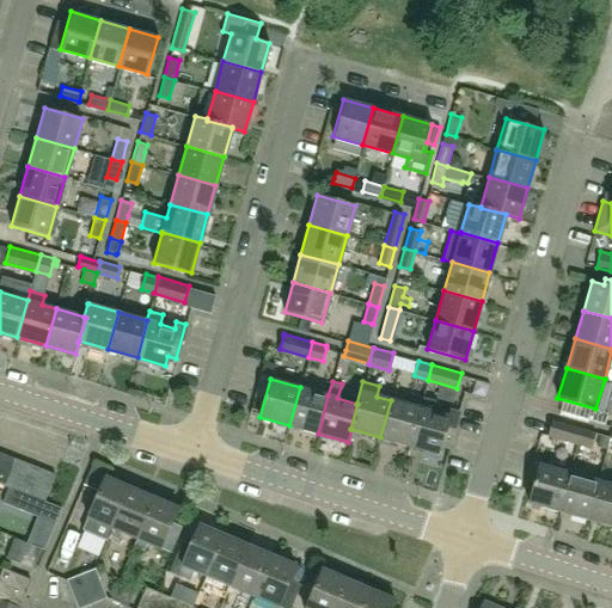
[(318,434),(328,395),(300,387),(289,425),(318,434)]
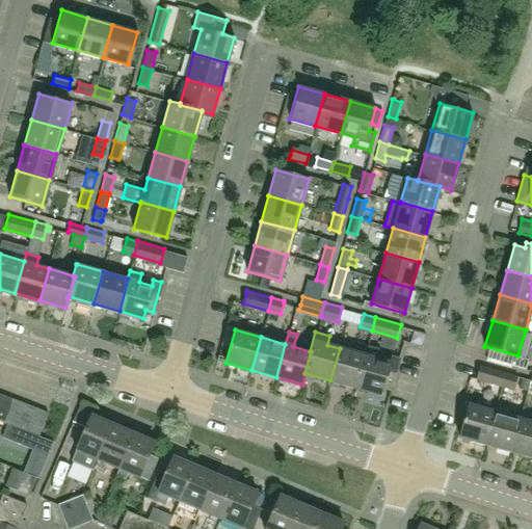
[(380,395),(382,388),(389,389),(398,359),(390,356),(389,363),(375,359),(378,348),(368,346),(365,355),(355,388),(380,395)]
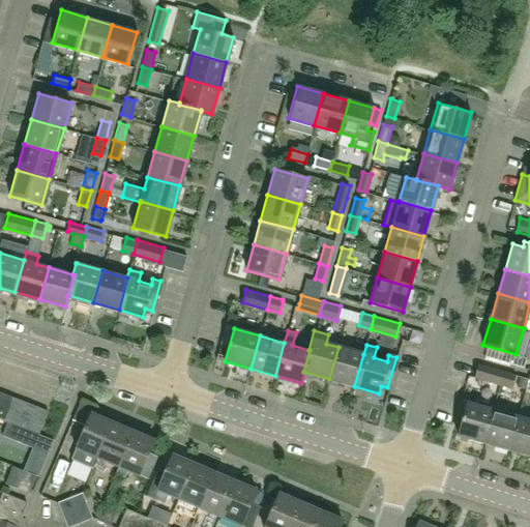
[(339,347),(329,379),(354,386),(363,354),(339,347)]
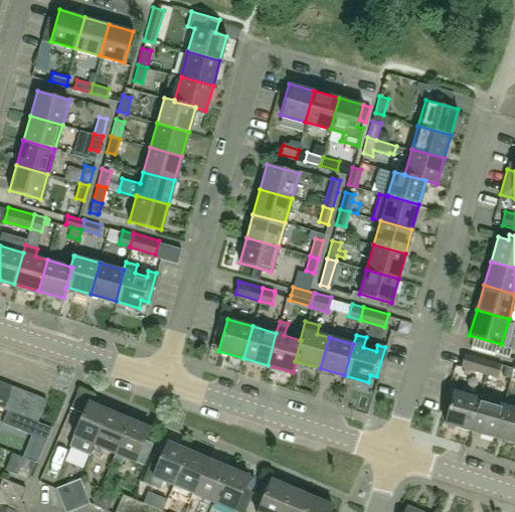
[(461,365),(487,372),(490,359),(465,352),(461,365)]
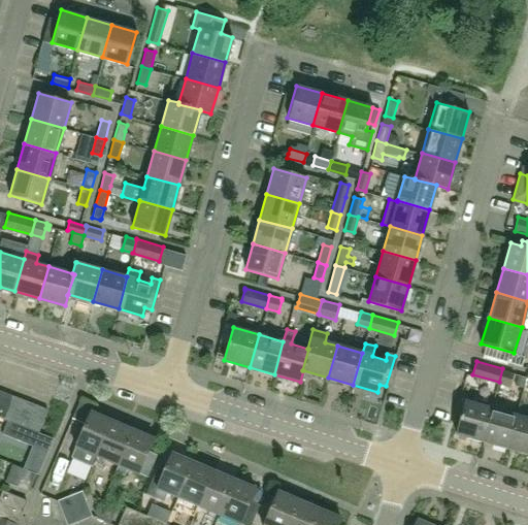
[(502,368),(499,382),(509,385),(514,371),(502,368)]
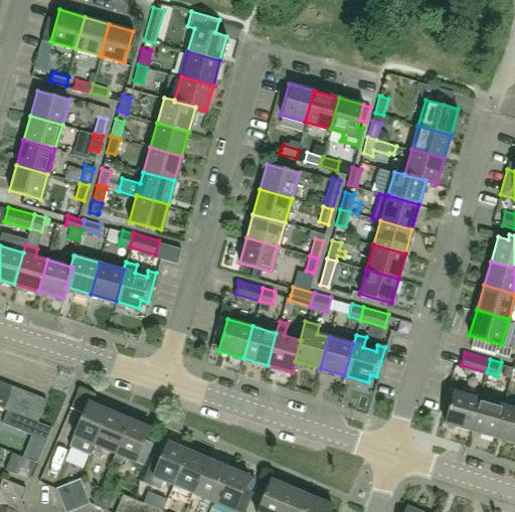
[(0,405),(3,407),(12,384),(0,379),(0,405)]
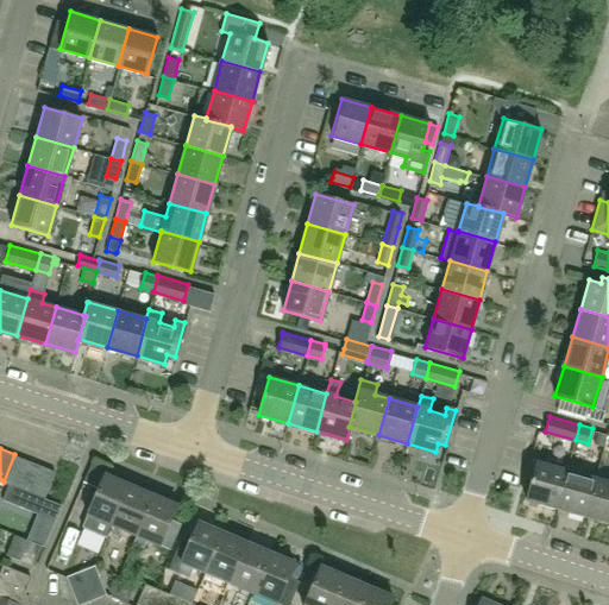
[(18,486),(29,460),(14,454),(4,481),(8,483),(18,486)]
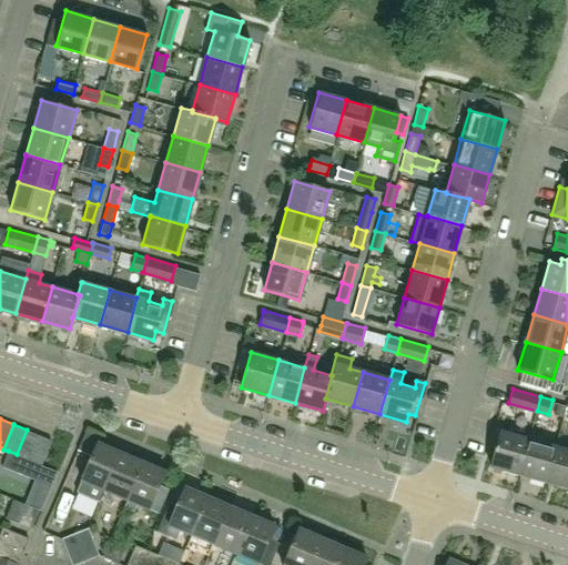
[(29,460),(39,434),(27,430),(17,454),(29,460)]
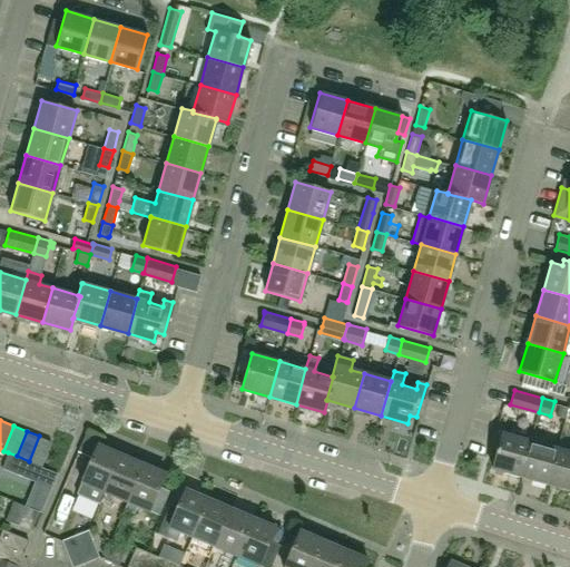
[(520,476),(530,441),(502,433),(492,468),(520,476)]
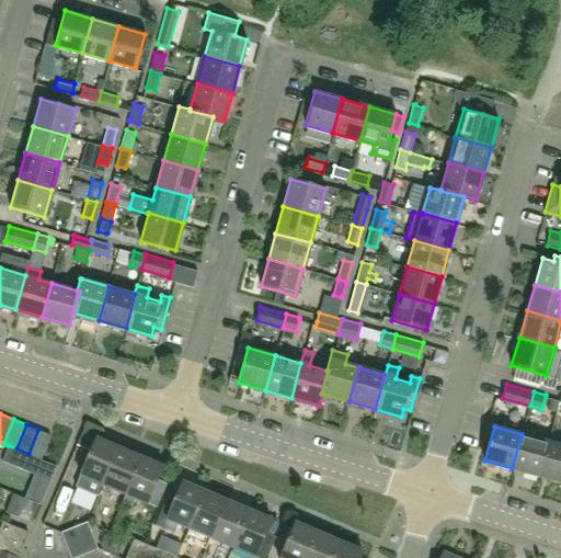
[(38,429),(29,454),(41,458),(50,433),(38,429)]
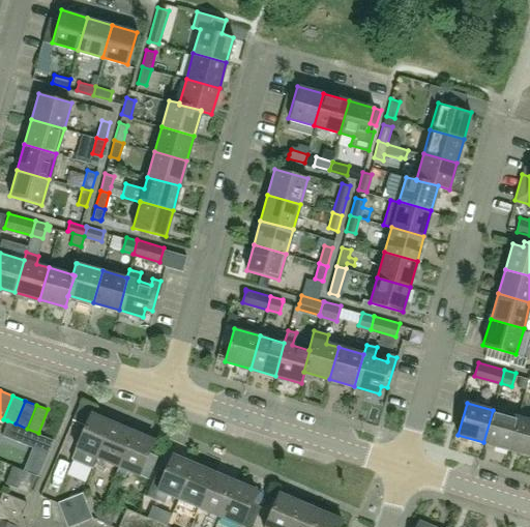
[(508,449),(518,417),(493,410),(483,442),(508,449)]
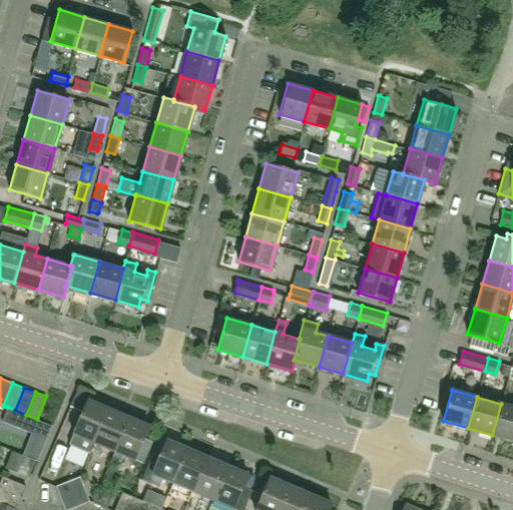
[(71,443),(91,452),(95,442),(110,407),(90,398),(71,443)]
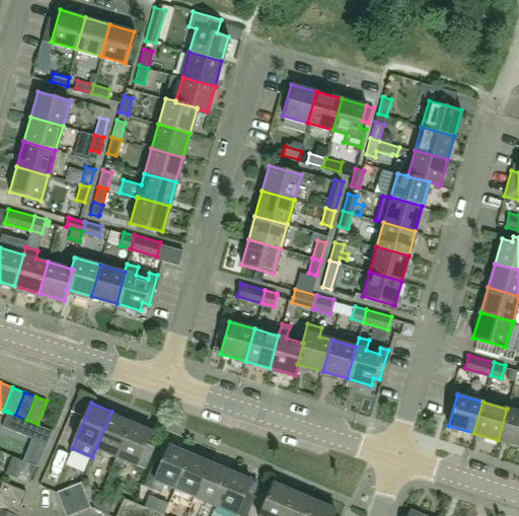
[(518,412),(507,409),(498,440),(518,446),(518,412)]
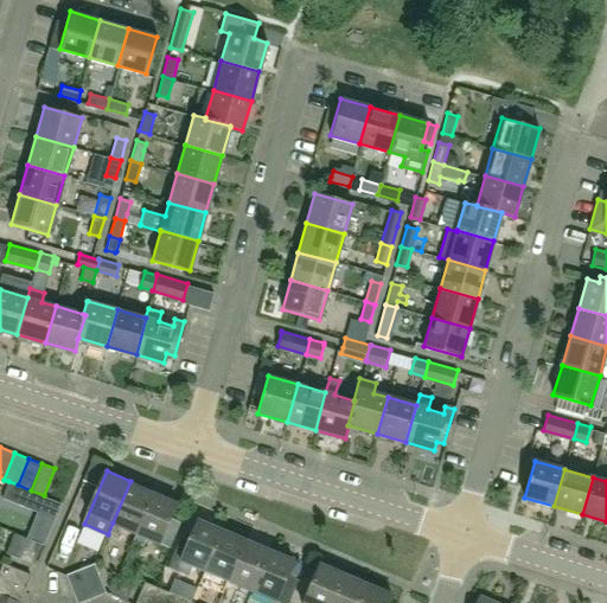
[(31,491),(18,485),(8,481),(2,496),(38,510),(44,495),(31,491)]
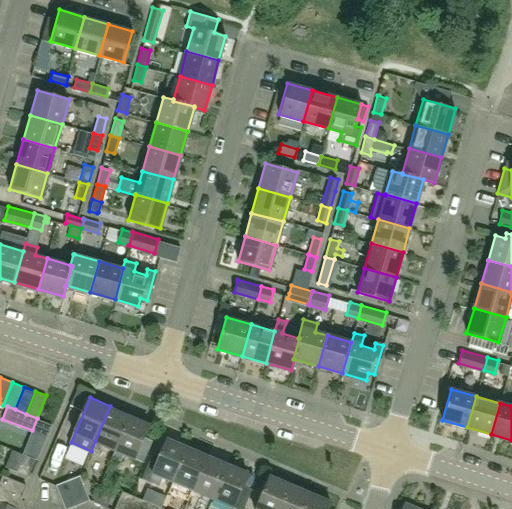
[(95,441),(116,450),(131,415),(110,406),(95,441)]
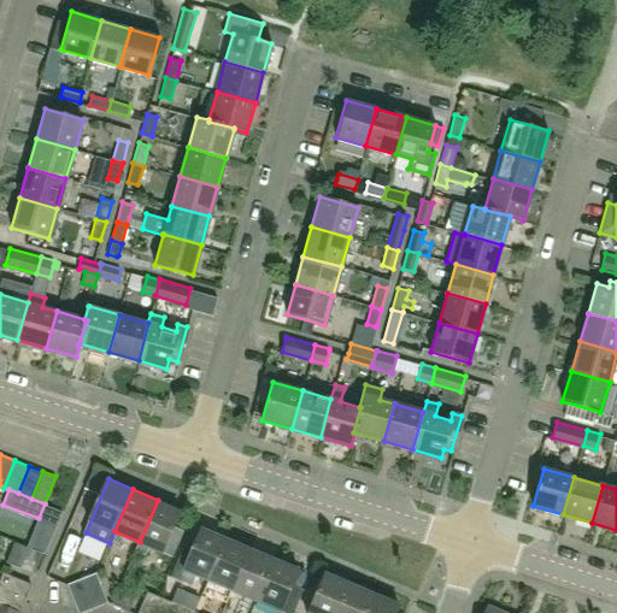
[(148,546),(164,552),(182,511),(158,500),(140,542),(136,549),(145,553),(148,546)]
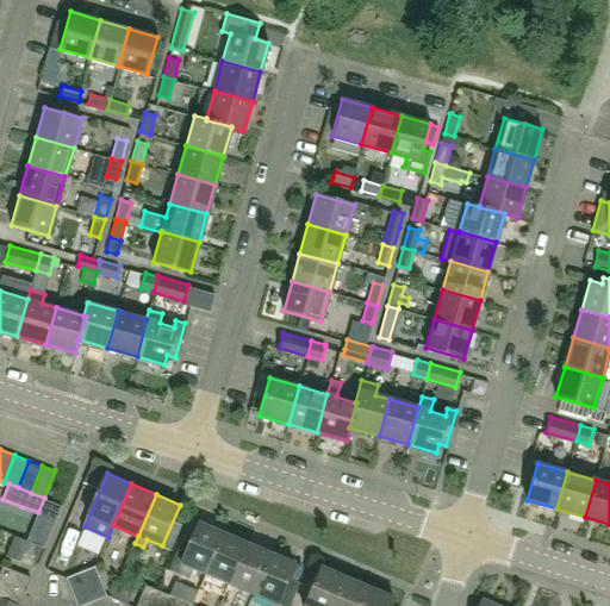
[(190,576),(193,566),(207,572),(225,531),(201,520),(192,543),(181,539),(169,568),(190,576)]
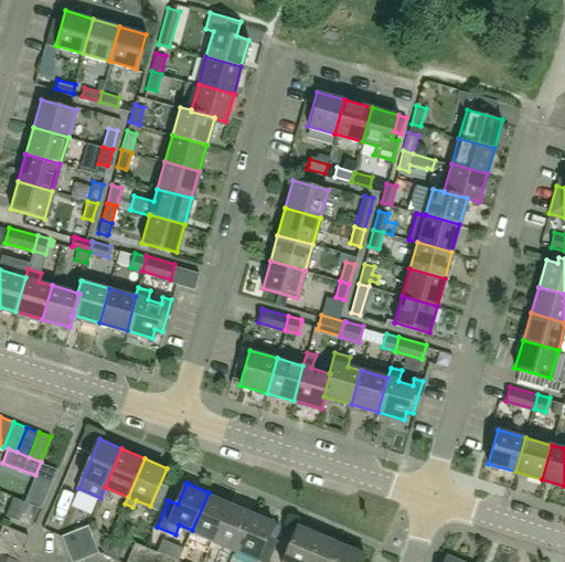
[(214,539),(231,502),(209,492),(192,530),(188,540),(195,544),(200,533),(214,539)]
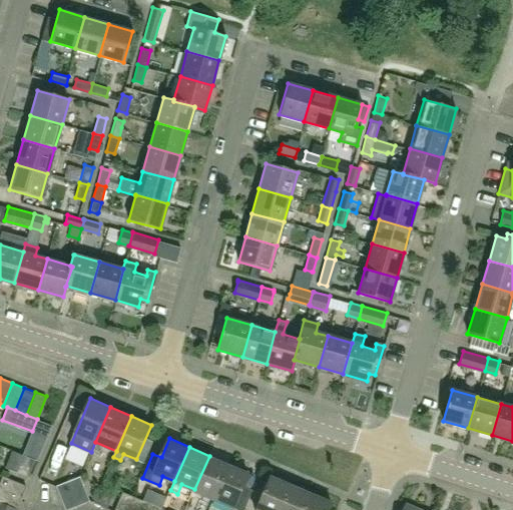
[(12,449),(5,466),(16,470),(23,454),(23,453),(12,449)]
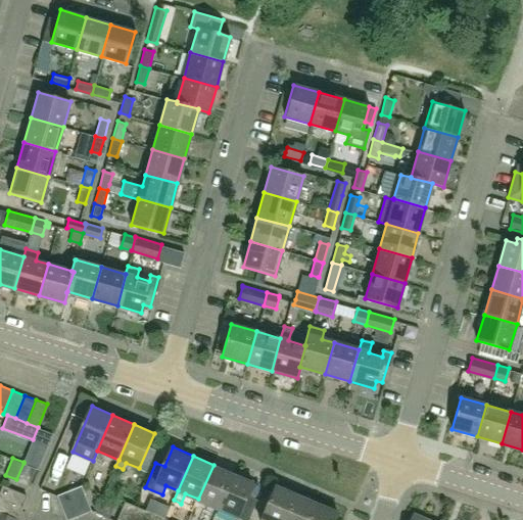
[(214,465),(198,499),(219,508),(233,473),(214,465)]
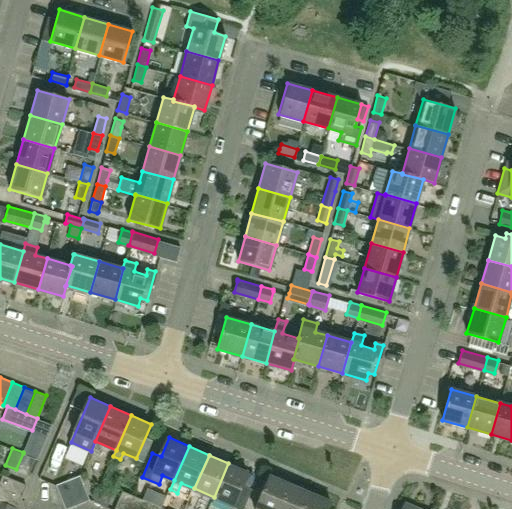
[(235,505),(243,508),(244,508),(253,487),(244,484),(249,472),(228,463),(214,497),(235,506),(235,505)]
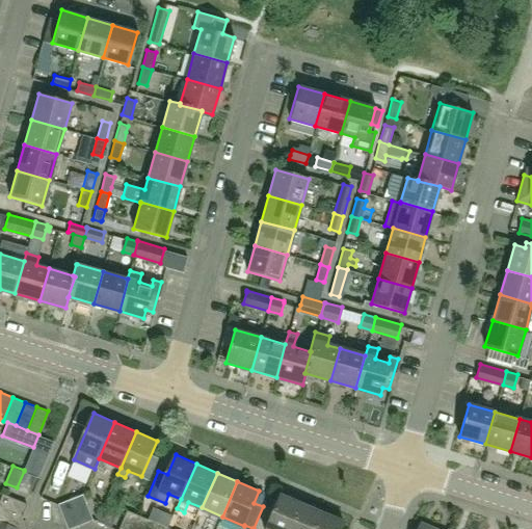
[(72,497),(72,499),(81,523),(94,518),(83,493),(72,497)]
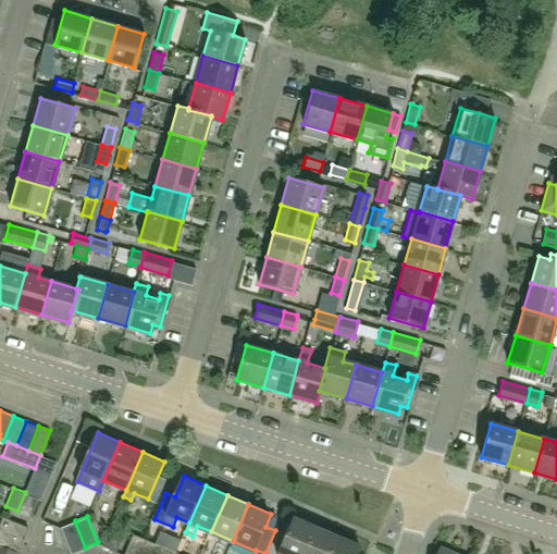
[(280,553),(305,553),(318,526),(296,516),(280,553)]
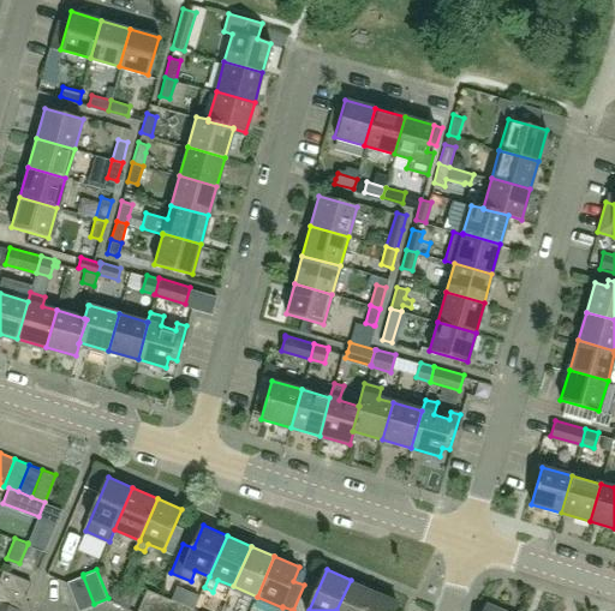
[(83,576),(83,574),(67,580),(79,610),(94,604),(83,576)]
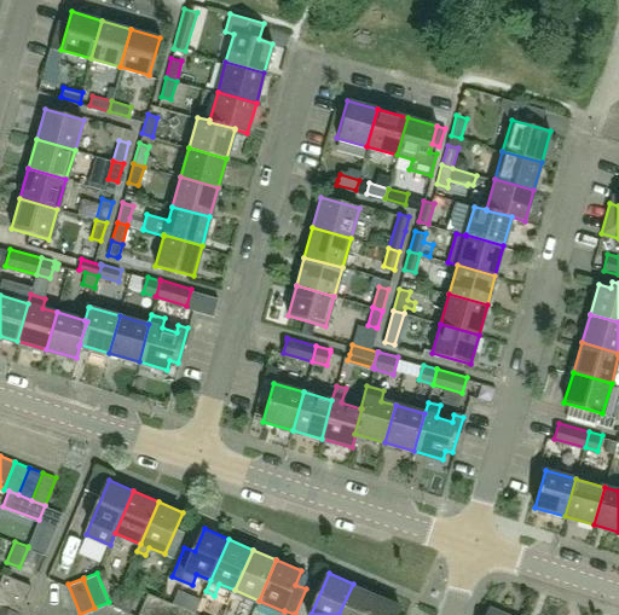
[(0,603),(21,611),(27,595),(27,593),(0,582),(0,603)]
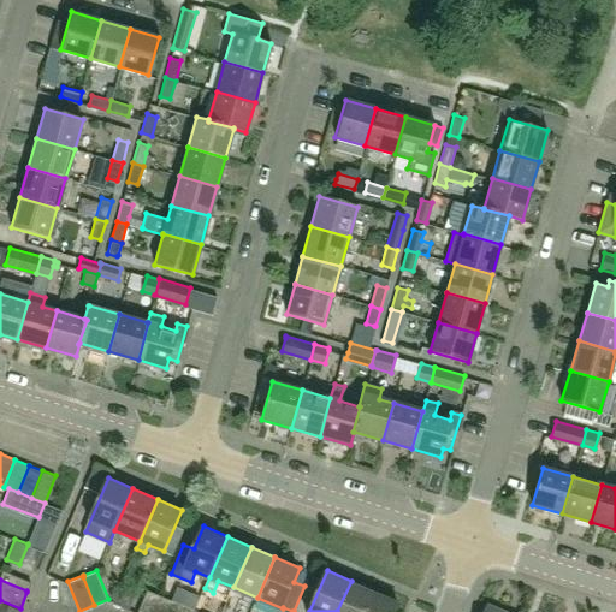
[(351,581),(337,611),(365,611),(374,590),(351,581)]
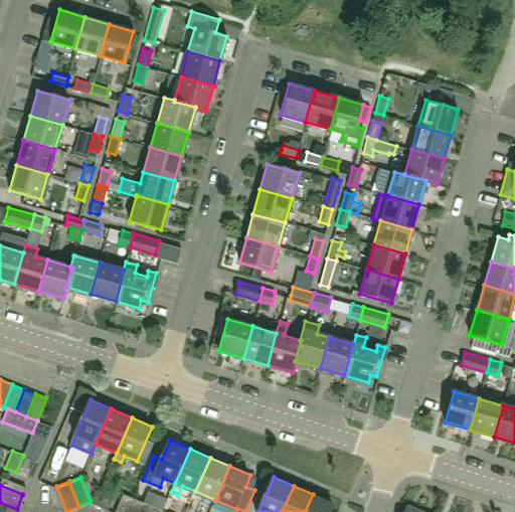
[(116,511),(140,511),(145,501),(123,492),(115,511),(116,511)]
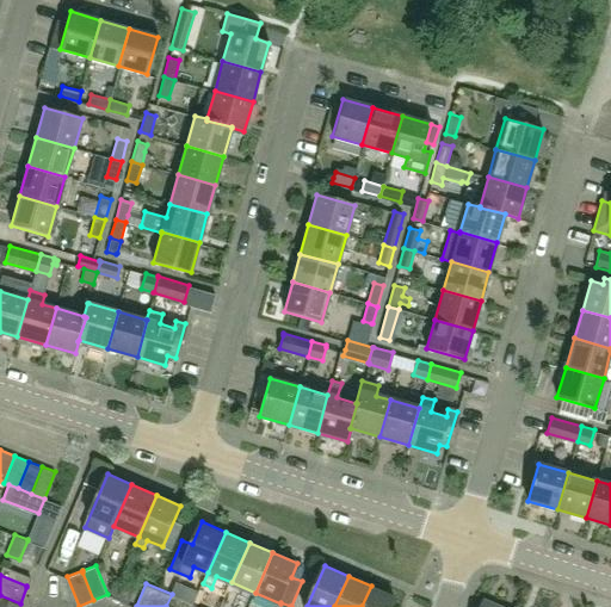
[(392,606),(396,598),(371,586),(362,606),(392,606)]
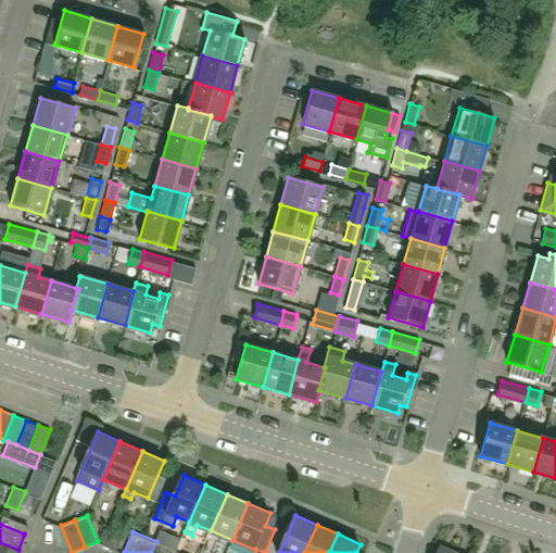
[(176,552),(177,550),(156,541),(151,552),(176,552)]
